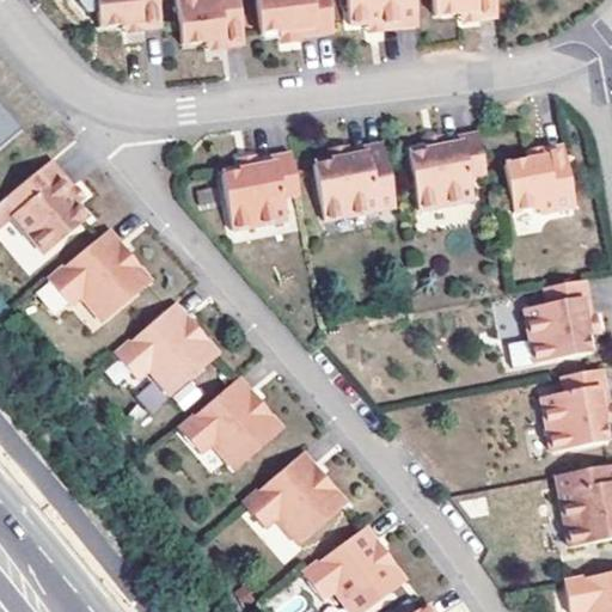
[(141,28),(160,25),(157,0),(95,0),(98,25),(123,22),(130,20),(140,19),(141,28)]
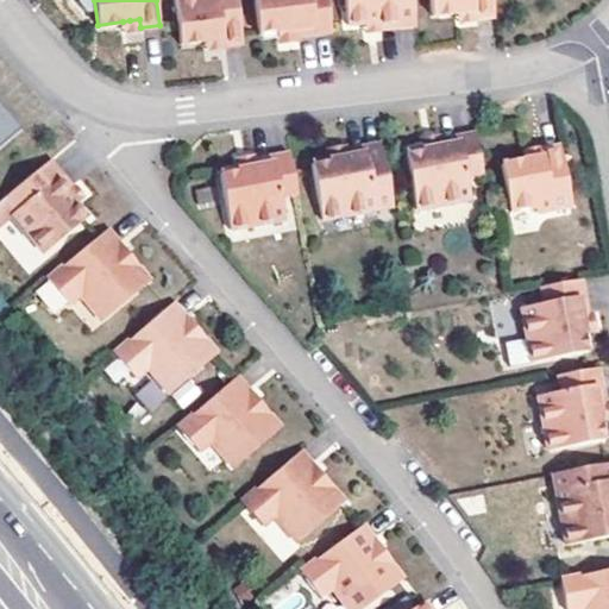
[(223,45),(242,43),(236,0),(174,0),(180,44),(205,41),(212,41),(223,39),(223,45)]
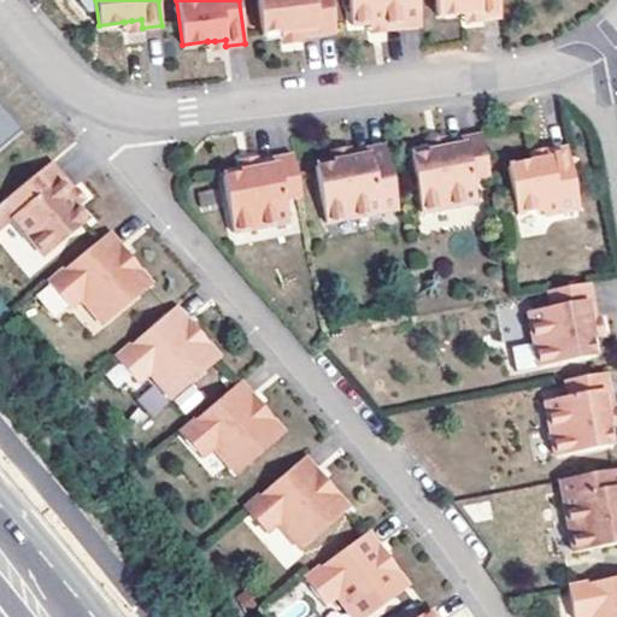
[(300,39),(338,34),(333,0),(259,0),(264,35),(283,33),(291,31),(299,30),(300,39)]
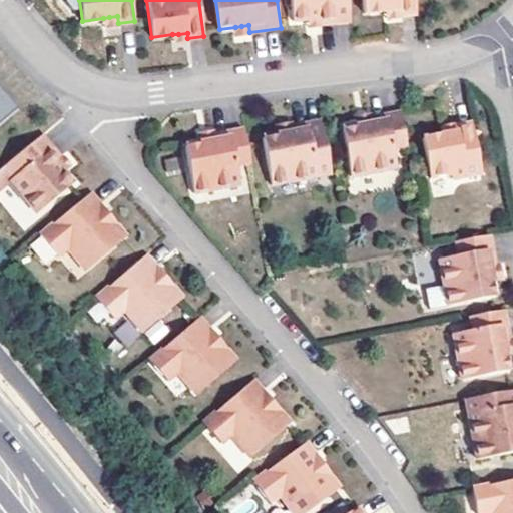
[(315,20),(320,19),(321,26),(352,22),(349,0),(292,0),(295,22),(310,20),(315,20)]
